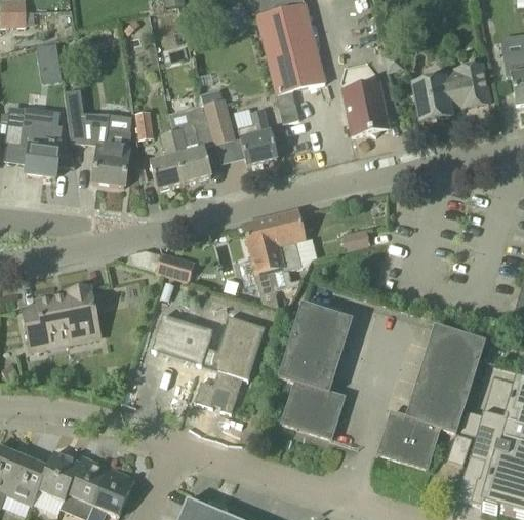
[(0,1),(0,12),(26,11),(26,0),(0,0),(0,1)]
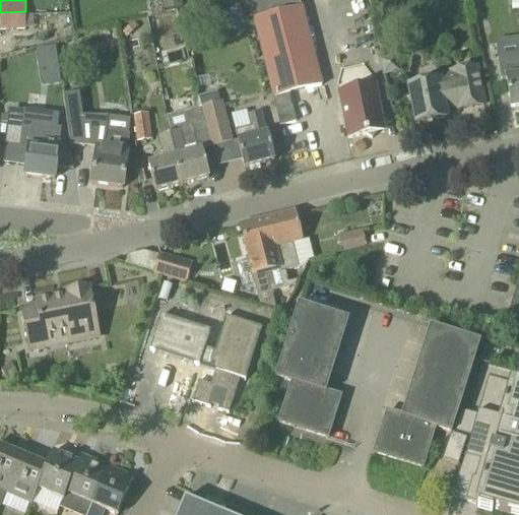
[(305,3),(304,3),(258,15),(257,15),(275,93),(274,93),(280,122),(297,118),(289,90),(322,82),(305,3)]
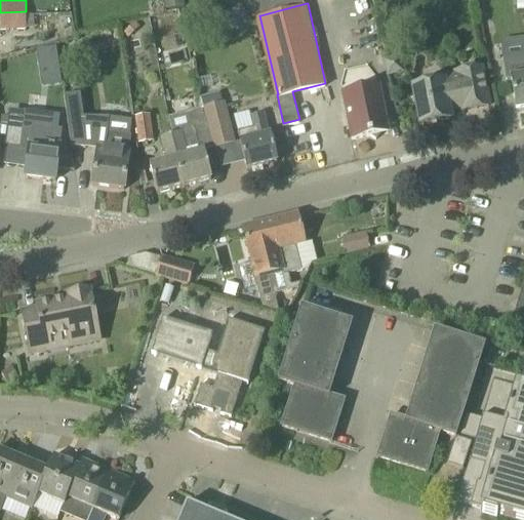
[(27,26),(26,11),(0,12),(1,27),(27,26)]
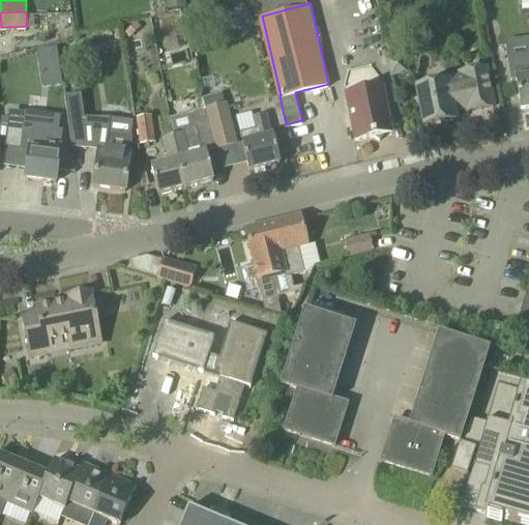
[(528,52),(507,56),(510,79),(515,78),(515,76),(517,76),(521,106),(528,104),(528,52)]
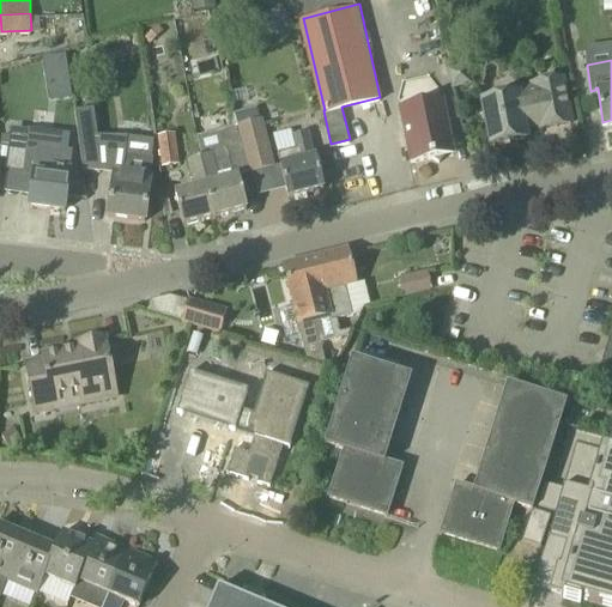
[(450,66),(455,84),(472,79),(468,61),(450,66)]
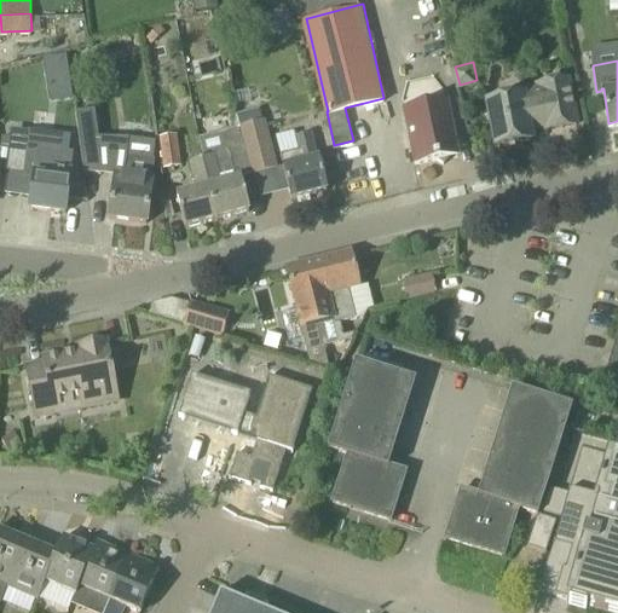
[(547,127),(577,121),(569,76),(537,81),(538,85),(521,88),(523,93),(487,99),(491,120),(496,144),(532,137),(530,125),(546,121),(547,127)]
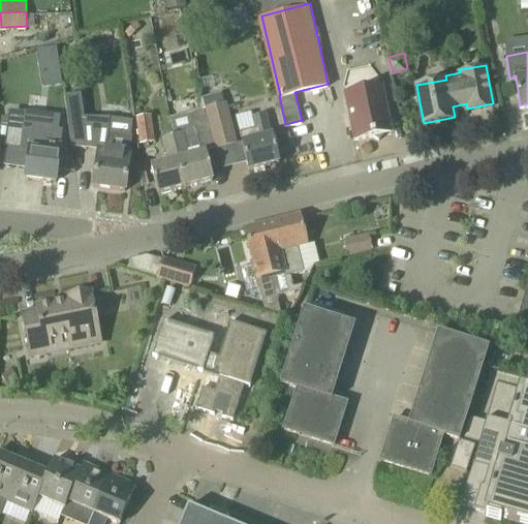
[(379,137),(383,131),(392,130),(390,122),(393,116),(387,113),(381,84),(370,86),(366,83),(360,84),(356,89),(346,91),(355,137),(374,133),(379,137)]
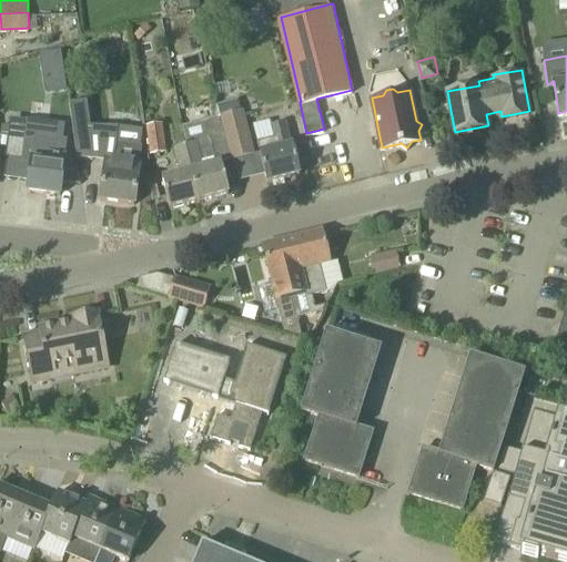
[(71,96),(79,151),(94,153),(92,122),(89,94),(71,96)]
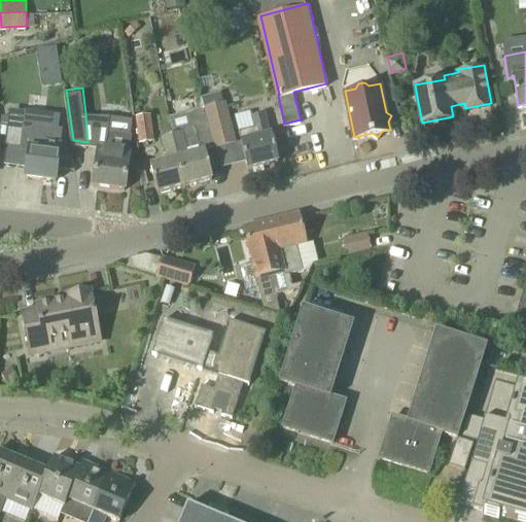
[(224,99),(206,104),(216,145),(236,140),(224,99)]
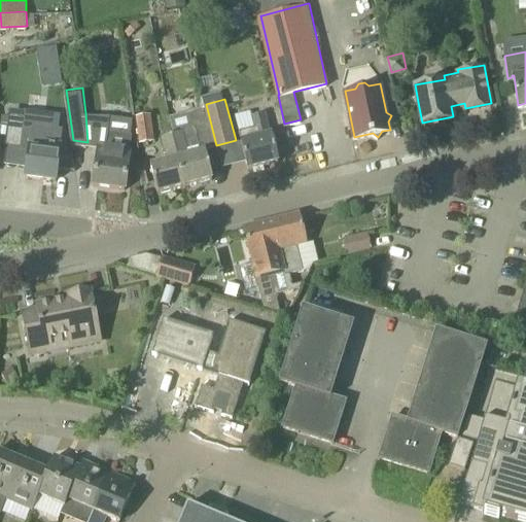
[(57,177),(62,138),(64,127),(47,125),(48,118),(24,115),(25,104),(0,100),(0,105),(0,114),(9,114),(5,143),(30,146),(26,174),(57,177)]
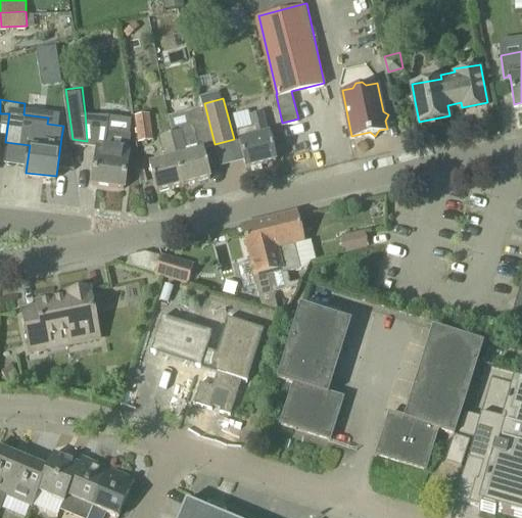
[(269,130),(264,109),(250,113),(253,125),(237,129),(240,138),(239,138),(247,166),(276,158),(269,130)]
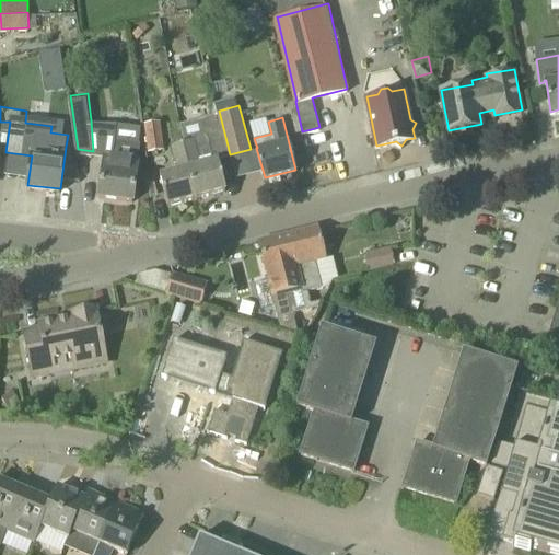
[(148,149),(164,147),(160,118),(144,120),(148,149)]
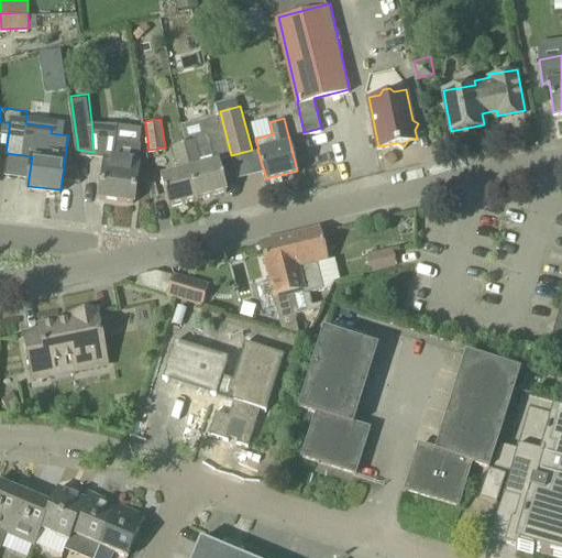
[(228,188),(220,159),(216,160),(209,134),(185,141),(198,196),(228,188)]
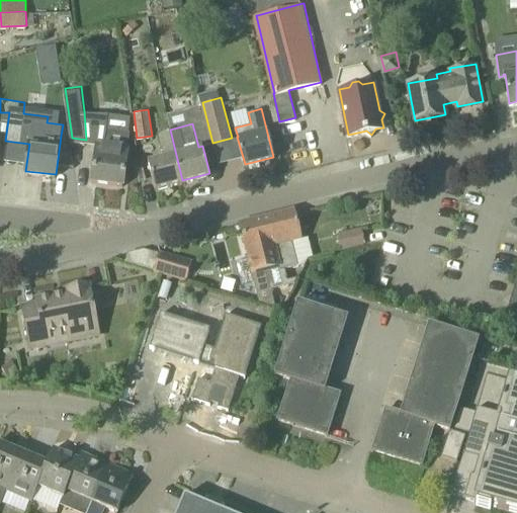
[(130,131),(107,126),(105,126),(103,142),(98,141),(96,155),(95,155),(92,179),(123,183),(126,159),(130,131)]
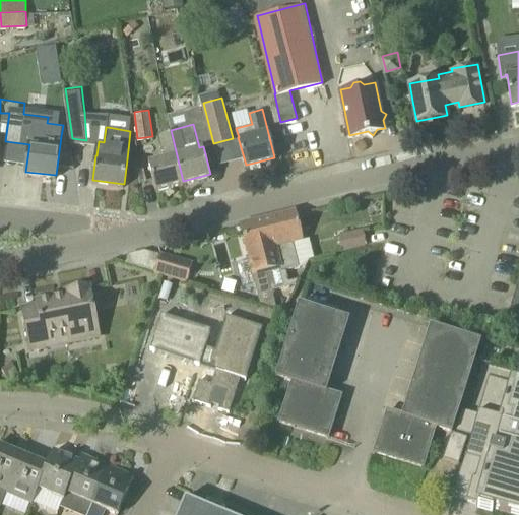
[(156,188),(183,181),(171,130),(160,132),(167,155),(149,161),(156,188)]
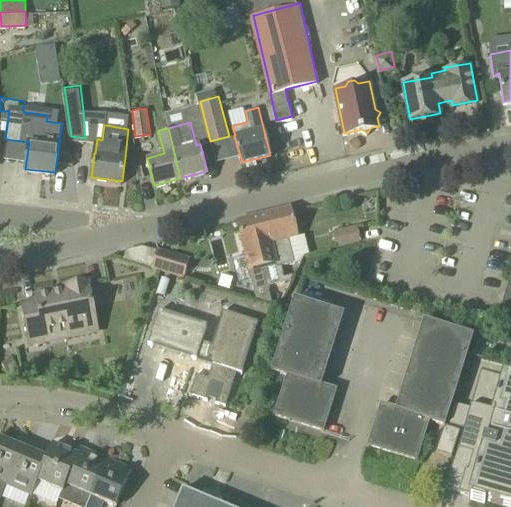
[(299,234),(292,207),(291,204),(257,213),(262,231),(270,229),(277,261),(278,264),(282,263),(295,260),(291,244),(289,236),(299,234)]
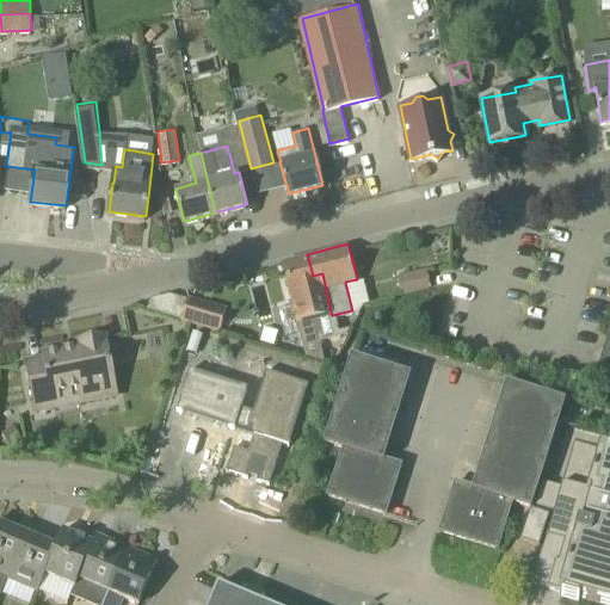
[(313,276),(307,254),(282,260),(291,296),(303,341),(347,331),(352,325),(340,327),(337,314),(332,315),(331,312),(322,273),(313,276)]
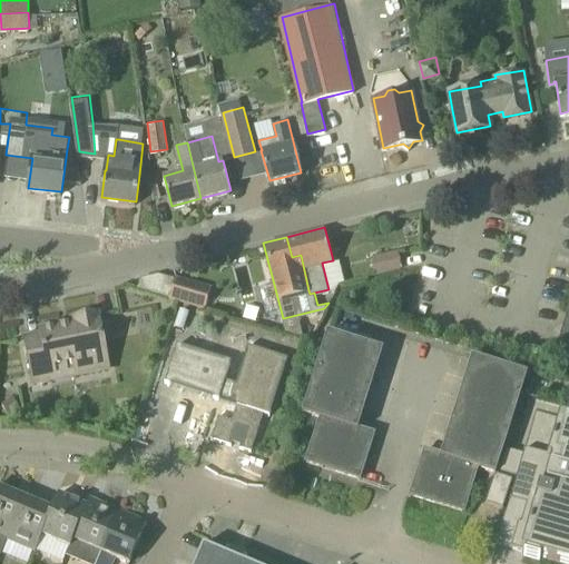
[(398,249),(372,255),(375,271),(401,265),(398,249)]
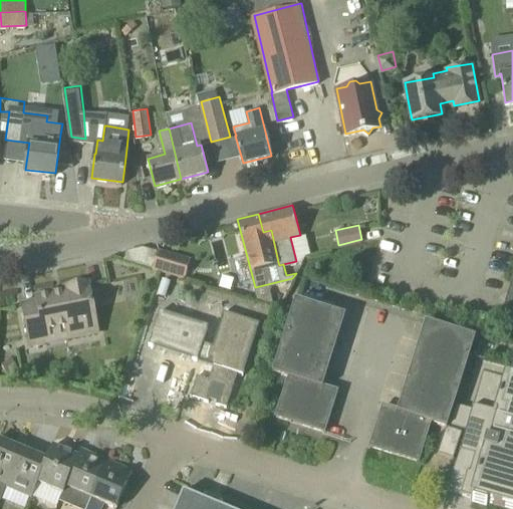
[(185,274),(186,269),(189,258),(159,249),(155,266),(185,274)]
